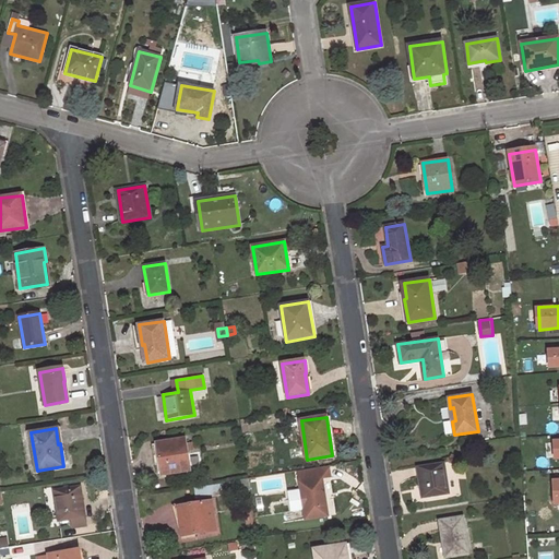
[(185,439),(157,443),(163,475),(190,471),(185,439)]
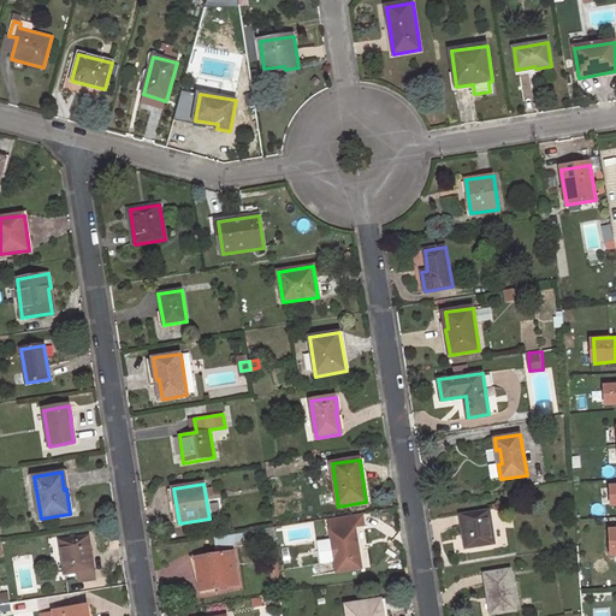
[(490,509),(460,514),(466,549),(496,544),(490,509)]
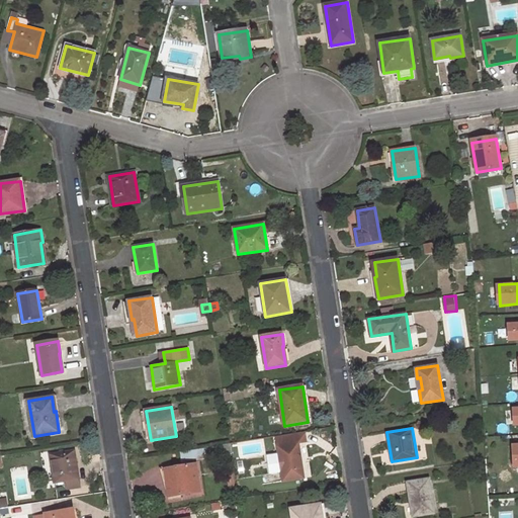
[(276,437),(278,446),(279,454),(266,456),(269,475),(282,472),(283,482),(305,479),(298,443),(307,442),(305,432),(276,437)]
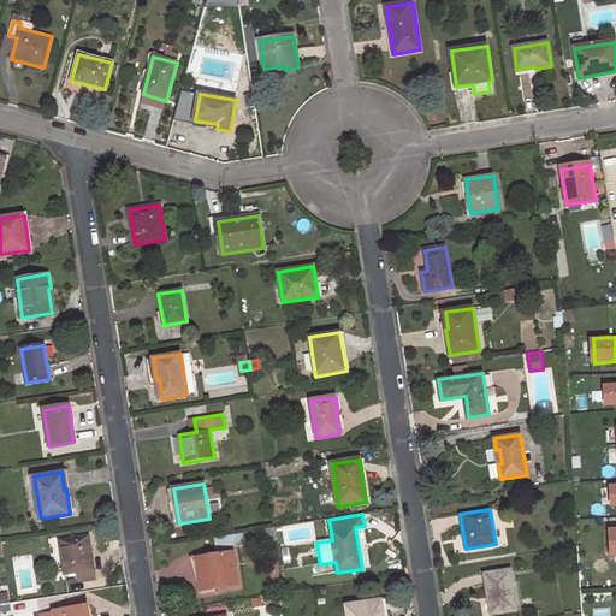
[(89,535),(60,540),(65,574),(78,572),(80,579),(95,576),(89,535)]
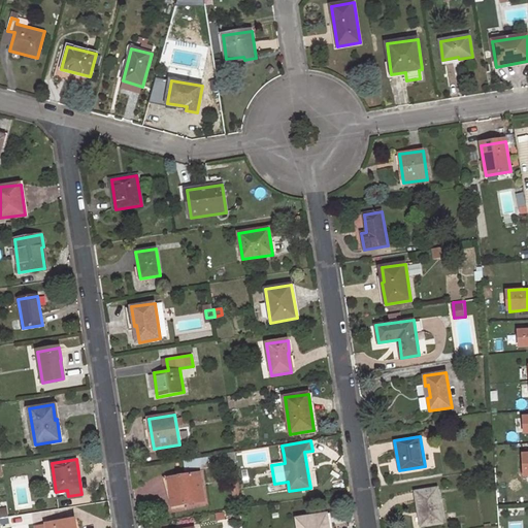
[(201,473),(167,479),(172,507),(205,502),(201,473)]
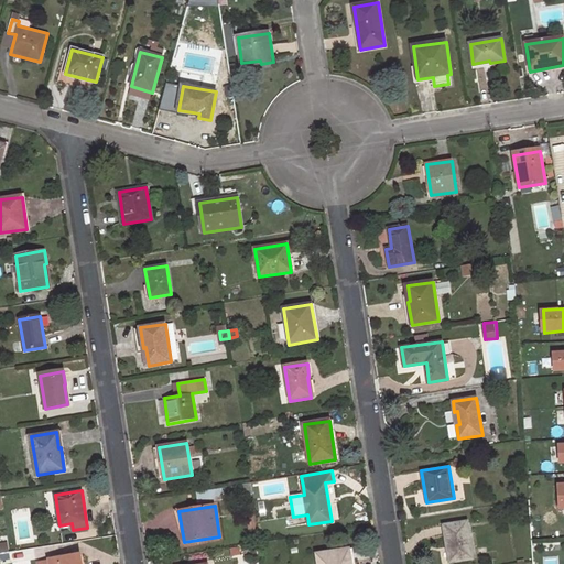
[(467,521),(443,524),(446,546),(449,546),(452,562),(474,559),(467,521)]
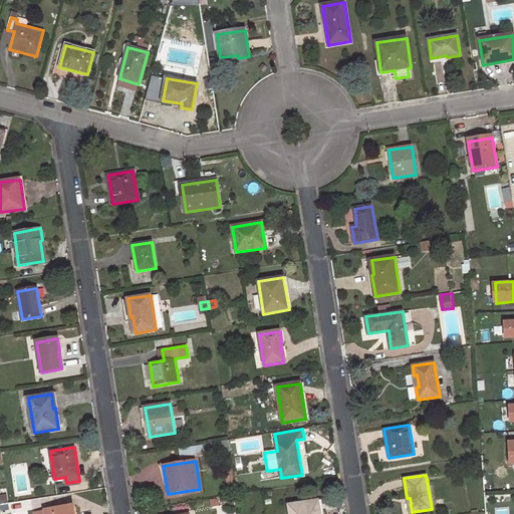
[(316,501),(289,505),(290,513),(323,513),(324,513),(318,513),(316,501)]
